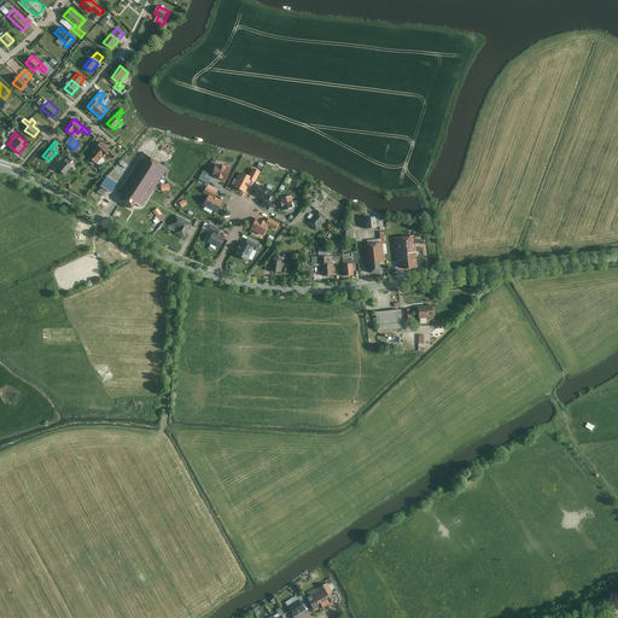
[(111,149),(101,141),(89,157),(99,164),(106,155),(111,149)]
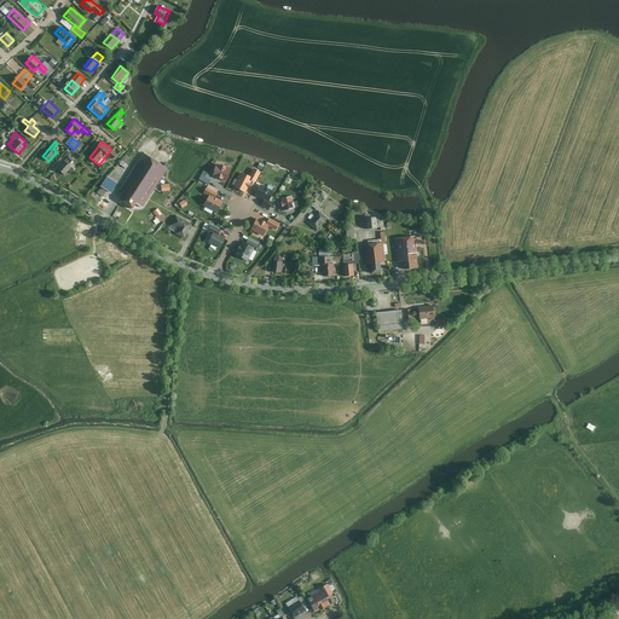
[(167,168),(142,151),(119,187),(127,192),(121,202),(134,209),(138,203),(143,207),(167,168)]
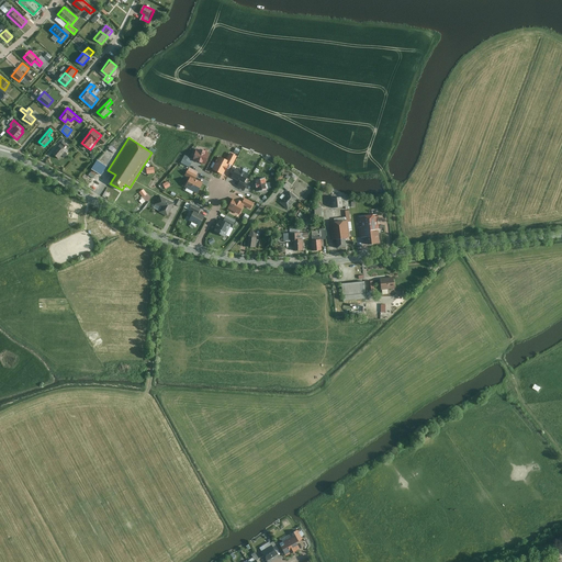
[(59,146),(53,154),(58,158),(66,150),(59,146)]
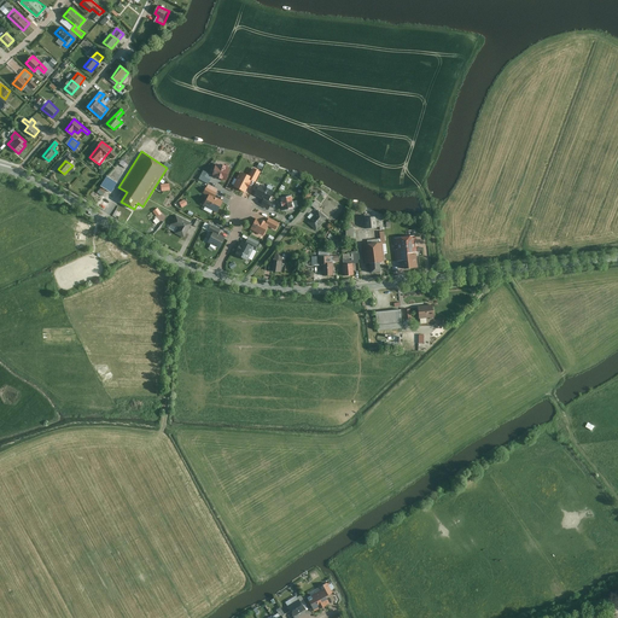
[(229,168),(215,164),(213,175),(226,179),(229,168)]
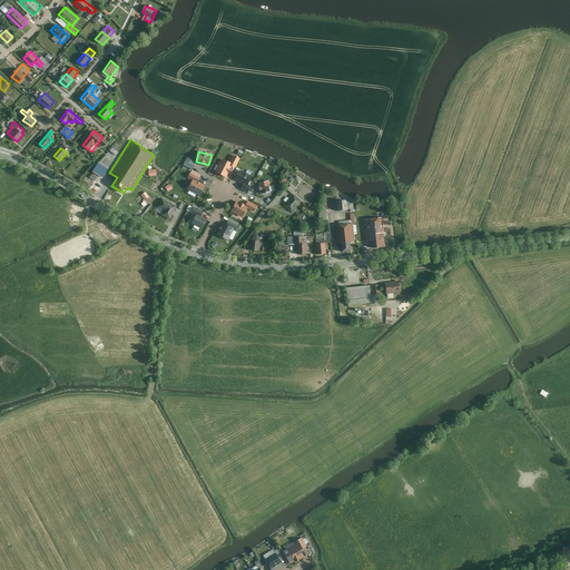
[(223,158),(216,172),(227,177),(234,165),(236,167),(241,158),(234,155),(231,163),(223,158)]
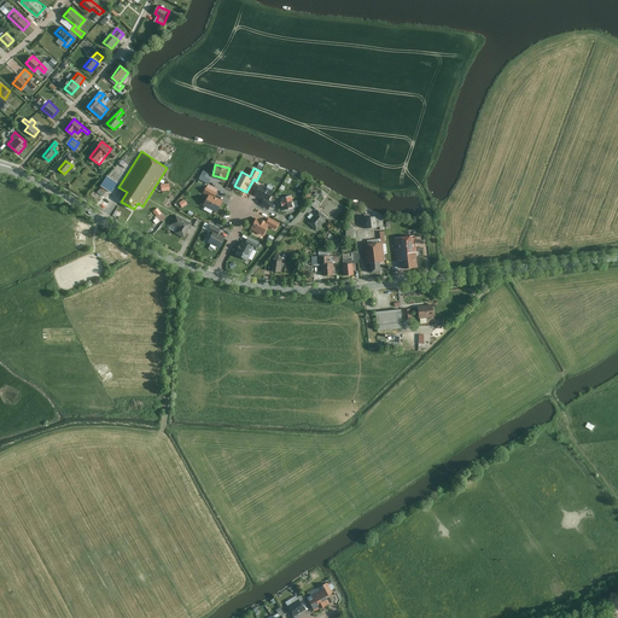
[(118,182),(108,176),(101,186),(112,192),(118,182)]
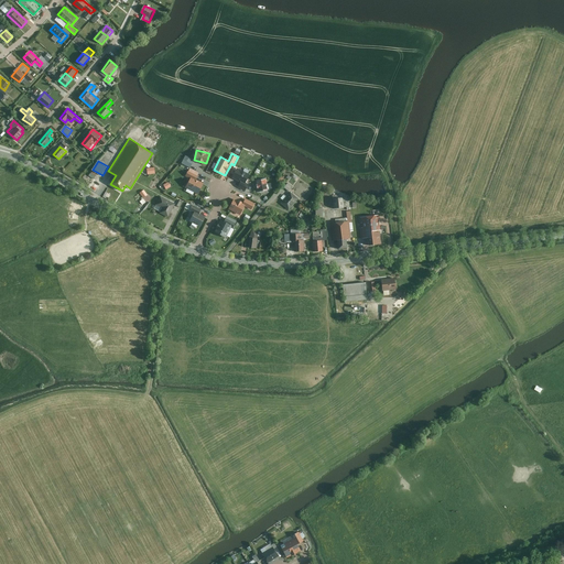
[(198,173),(188,169),(185,176),(191,179),(186,187),(197,192),(202,182),(195,180),(198,173)]
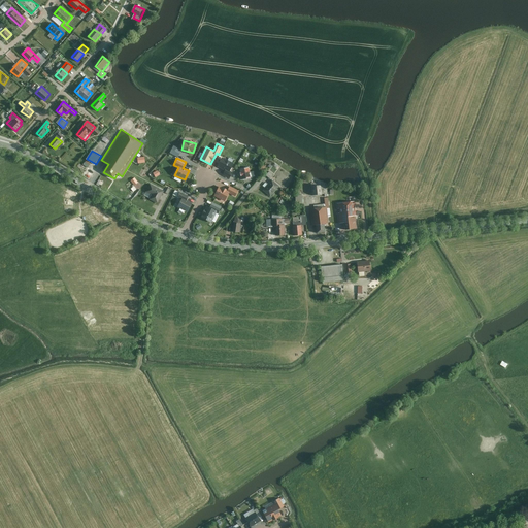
[(236,164),(223,158),(219,166),(226,170),(223,174),(229,177),(236,164)]
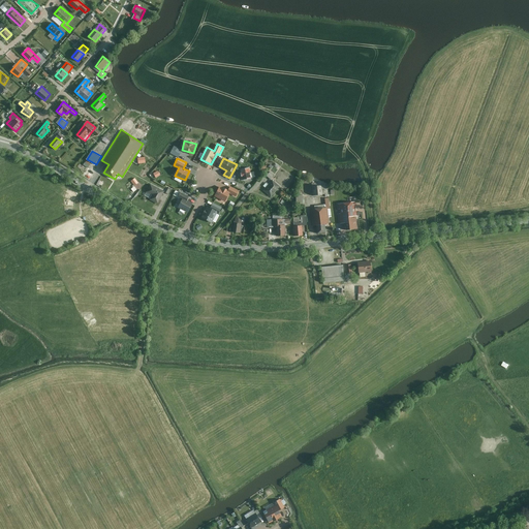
[(268,175),(272,179),(276,173),(273,169),(268,175)]
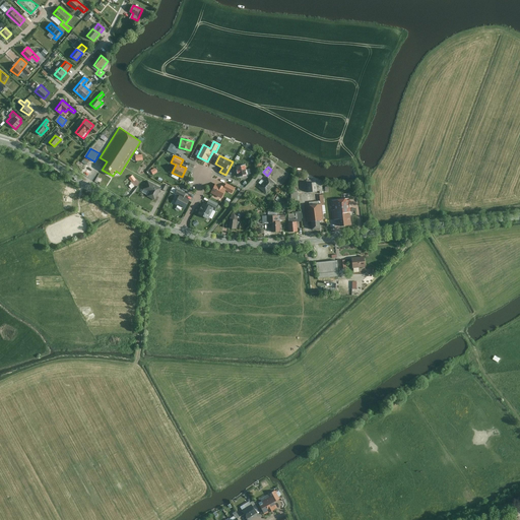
[(274,182),(267,177),(264,181),(262,179),(259,182),(261,184),(259,187),(266,192),(274,182)]
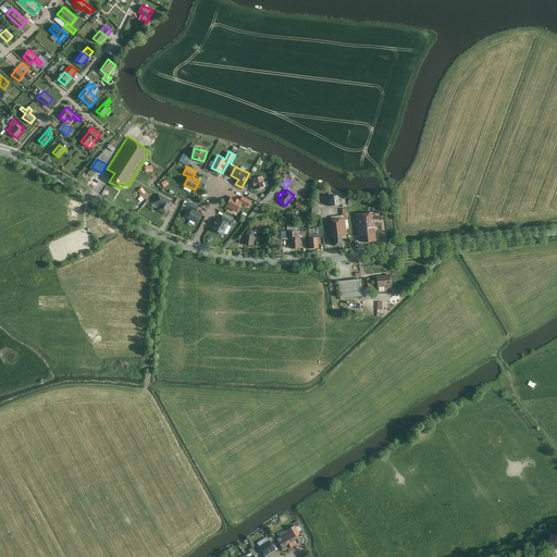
[(344,192),(329,193),(330,205),(345,203),(344,192)]
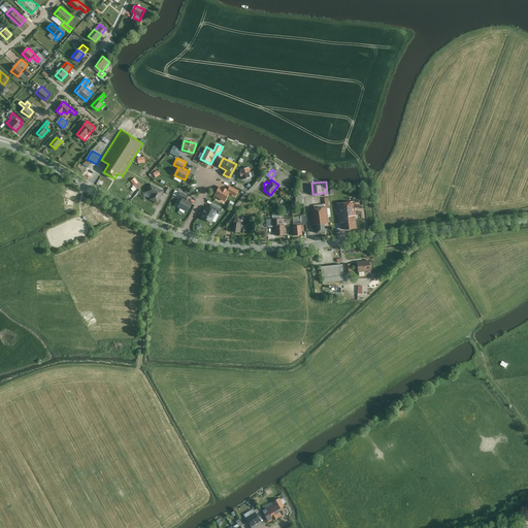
[(162,191),(147,184),(144,191),(153,194),(150,199),(157,202),(162,191)]
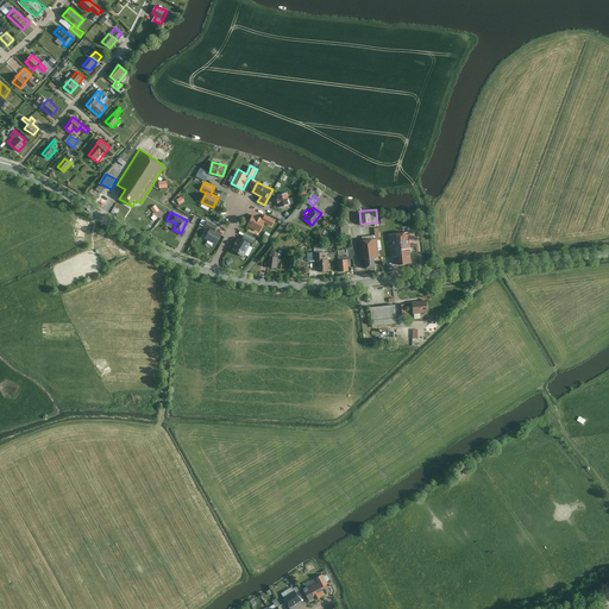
[(271,225),(274,220),(264,215),(262,220),(253,215),(249,224),(262,231),(265,223),(271,225)]
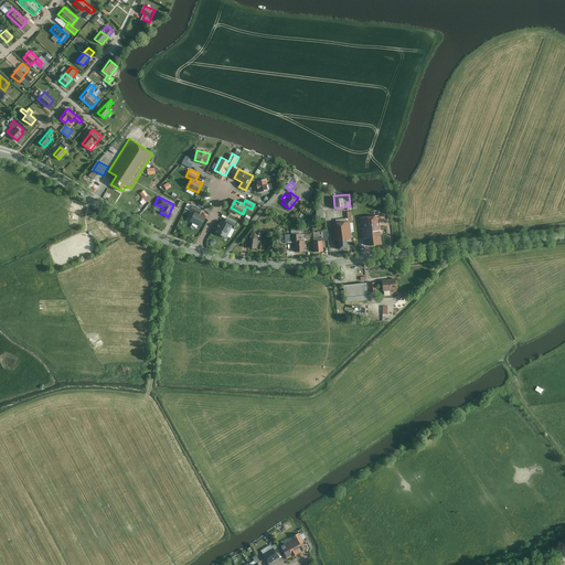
[(202,210),(192,205),(190,211),(193,213),(190,221),(200,226),(204,216),(200,214),(202,210)]
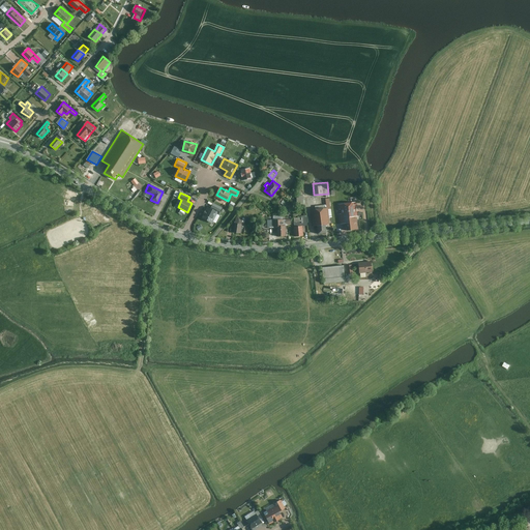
[(356,202),(335,204),(337,224),(348,223),(348,230),(359,229),(356,202)]
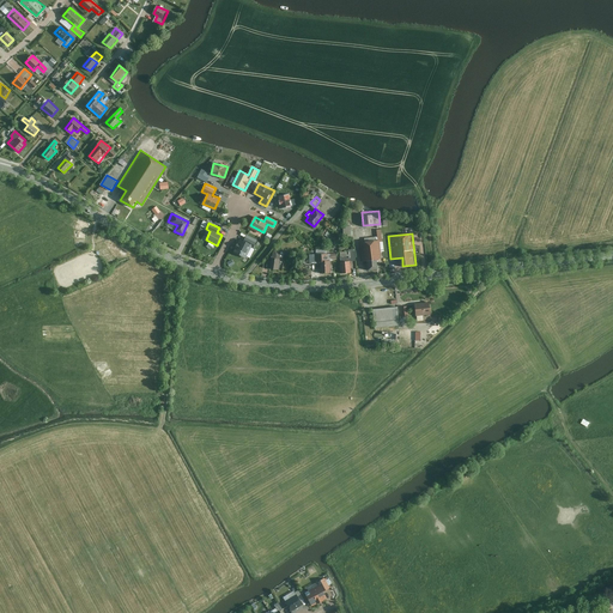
[(256,240),(247,236),(244,242),(240,241),(235,252),(246,256),(250,244),(253,246),(256,240)]
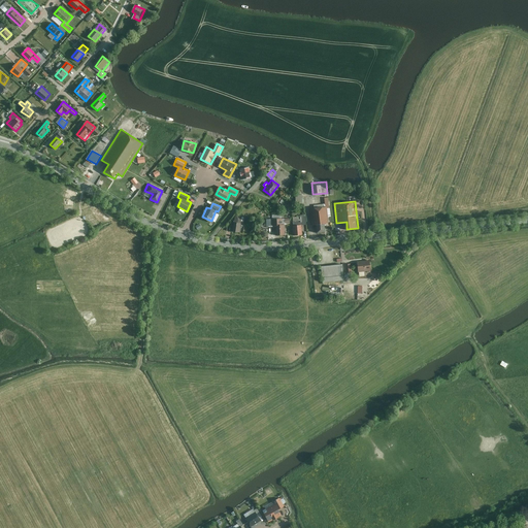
[(326,204),(308,206),(311,225),(317,225),(318,233),(328,232),(327,224),(328,224),(326,204)]
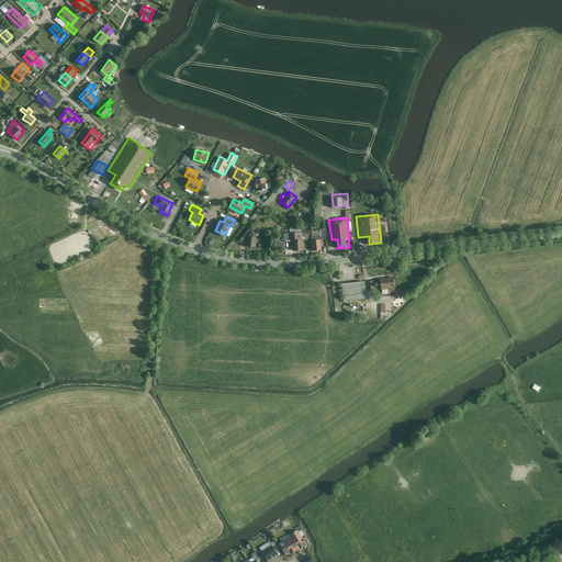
[(258,231),(251,229),(251,237),(247,236),(247,246),(256,246),(257,237),(258,237),(258,231)]
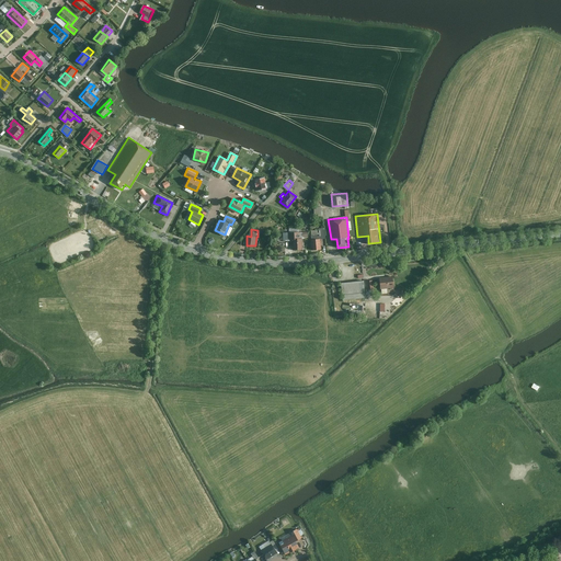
[(312,236),(313,250),(322,249),(321,239),(327,238),(325,229),(320,229),(320,235),(312,236)]
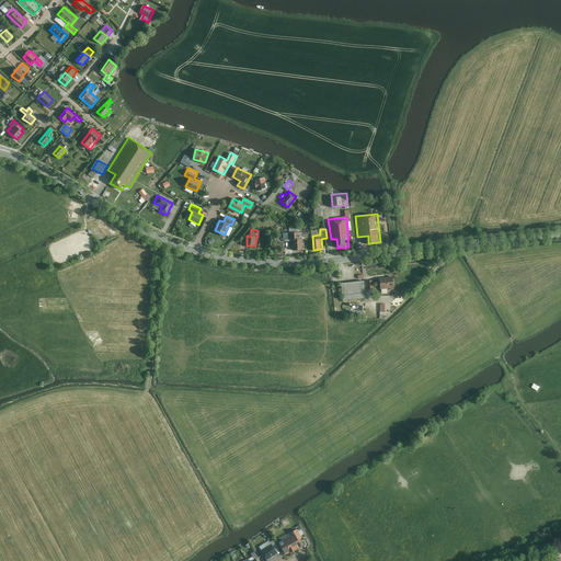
[(301,232),(290,232),(289,240),(294,240),(294,250),(304,250),(304,238),(301,238),(301,232)]
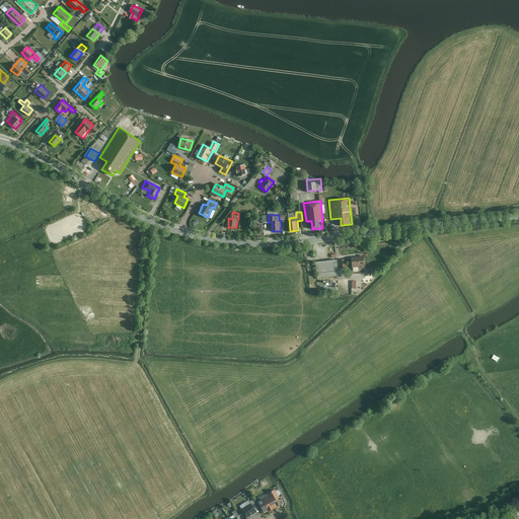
[(365,257),(351,258),(352,268),(366,267),(365,257)]
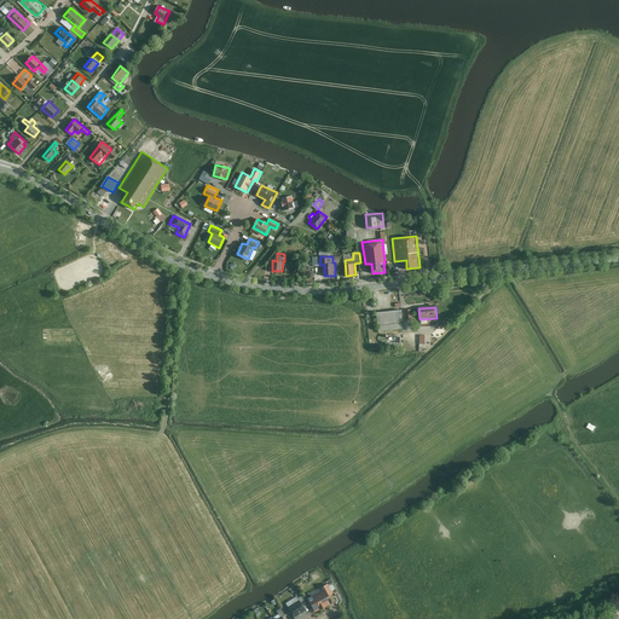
[(404,329),(401,311),(379,313),(380,331),(404,329)]
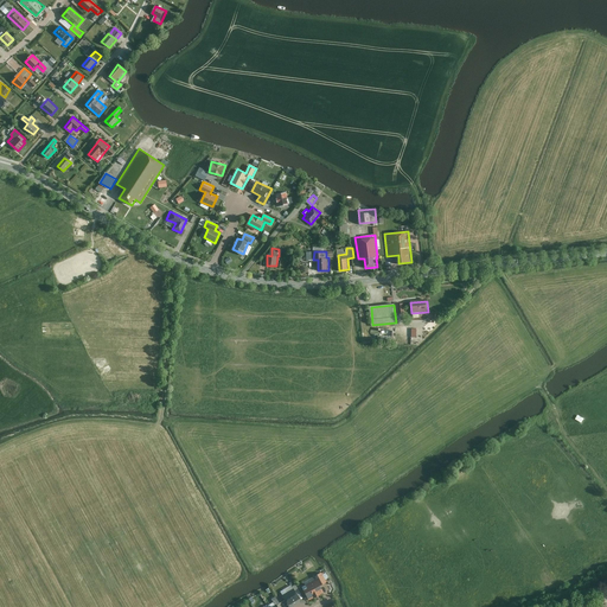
[(313,576),(314,580),(317,579),(320,585),(326,582),(321,573),(313,576)]
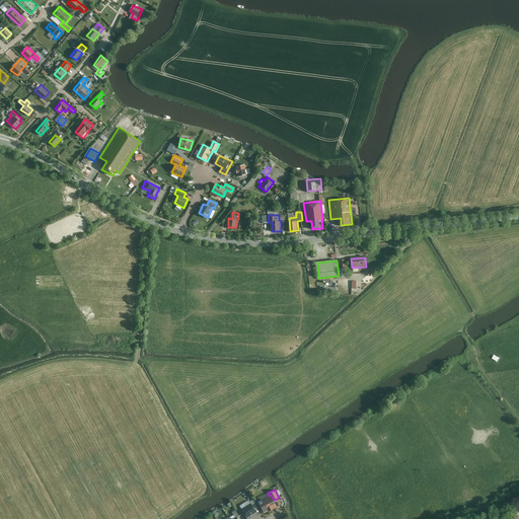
[(269,496),(257,502),(264,513),(277,506),(274,500),(271,495),(269,496)]
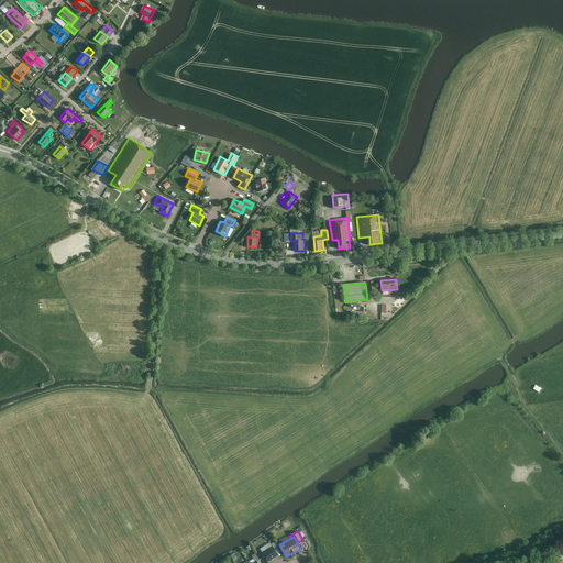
[(272,545),(262,552),(267,561),(277,555),(272,545)]
